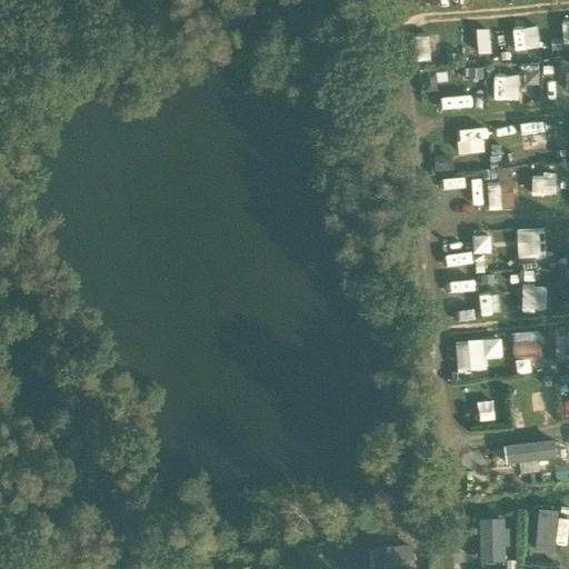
[(512,29),(516,51),(541,48),(539,26),(512,29)]
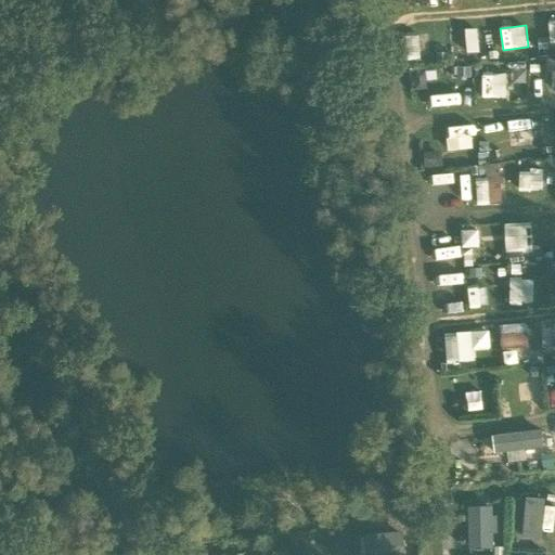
[(456,53),(480,52),(479,31),(455,33),(456,53)]
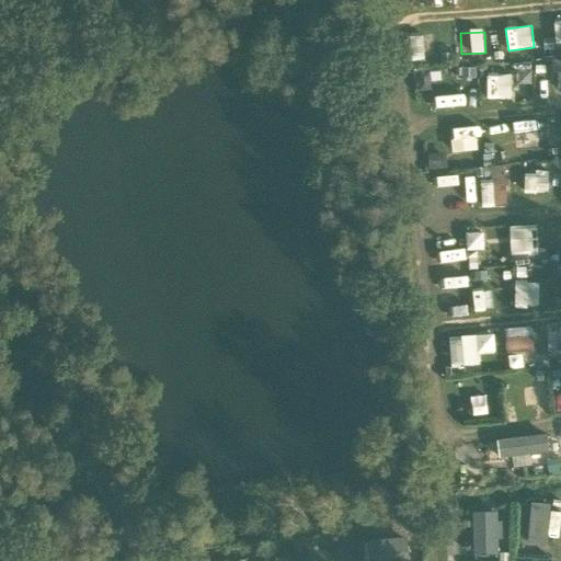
[(560,60),(550,60),(549,87),(560,87),(560,60)]
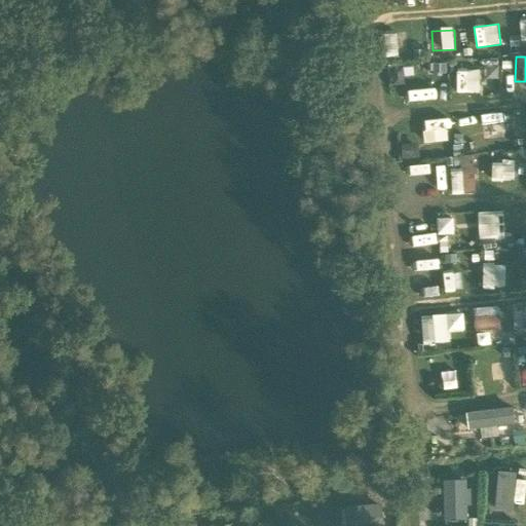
[(456,92),(481,92),(481,69),(456,70),(456,92)]
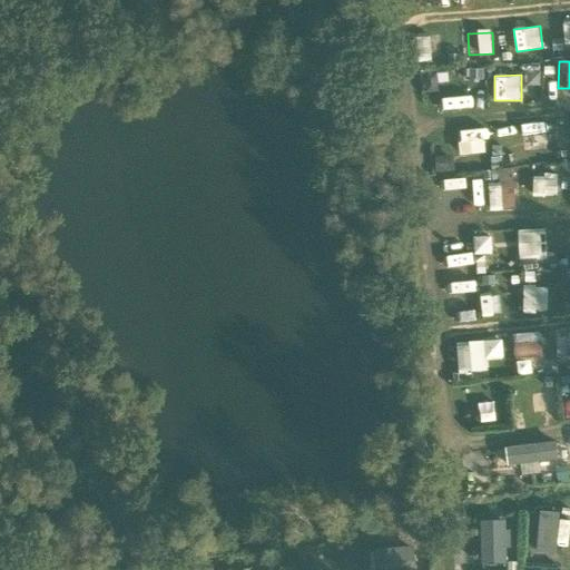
[(473,78),(463,78),(463,99),(473,99),(473,78)]
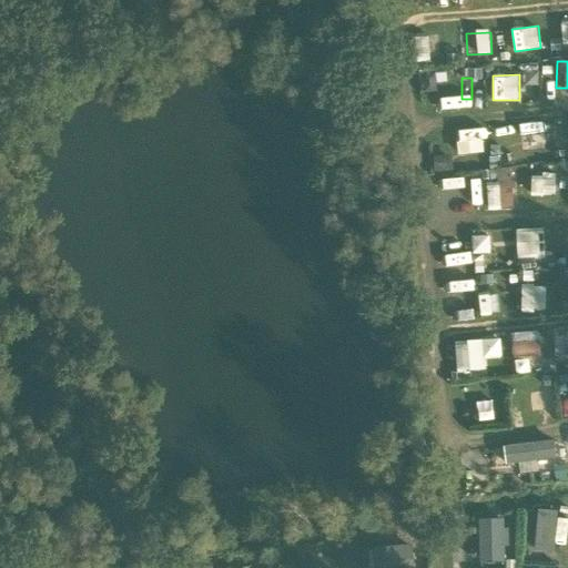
[(534,152),(531,127),(504,130),(507,155),(534,152)]
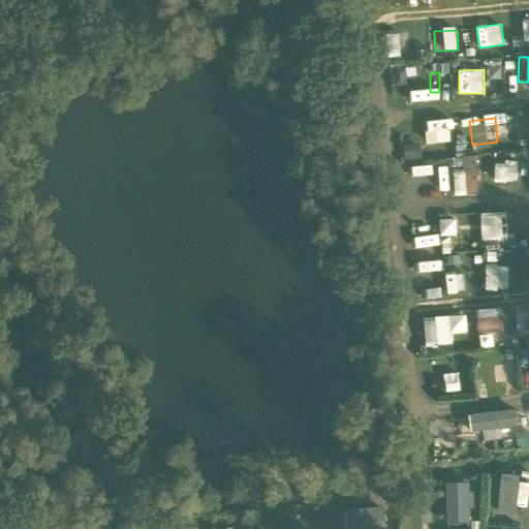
[(428,144),(452,139),(449,129),(426,133),(428,144)]
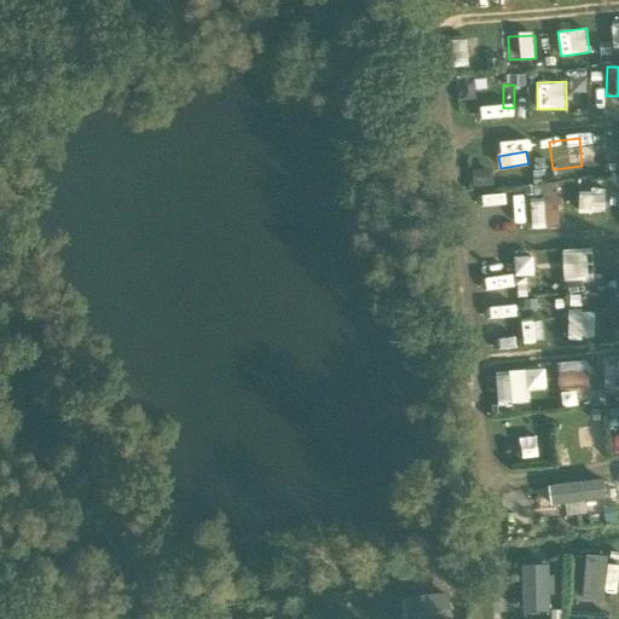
[(543,200),(531,200),(532,229),(560,227),(557,183),(543,184),(543,200)]
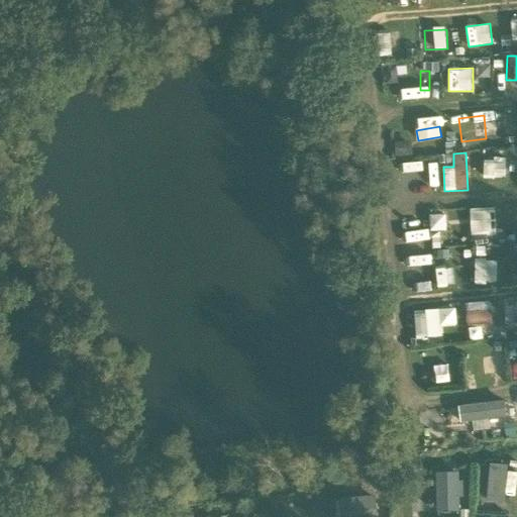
[(506,177),(506,160),(484,160),(485,178),(506,177)]
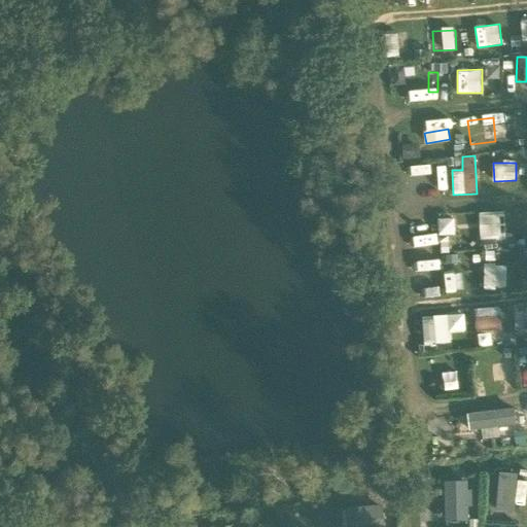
[(505,214),(482,214),(482,240),(504,240),(505,214)]
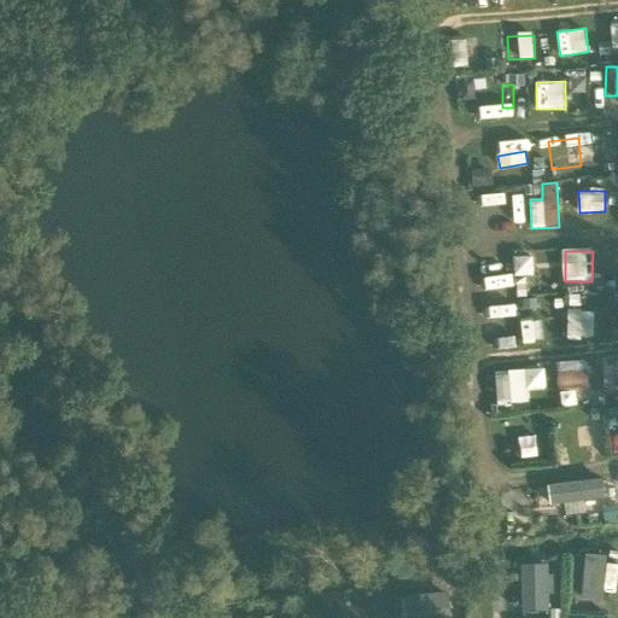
[(594,309),(595,333),(606,333),(605,309),(594,309)]
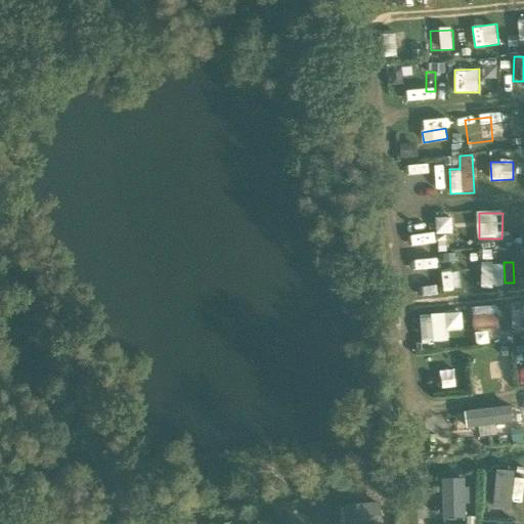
[(503,287),(503,263),(482,263),(482,287),(503,287)]
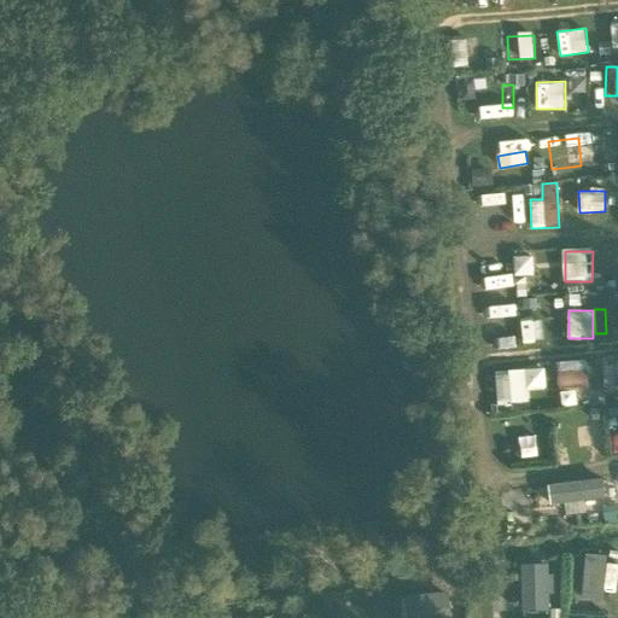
[(606,389),(617,389),(617,357),(605,357),(606,389)]
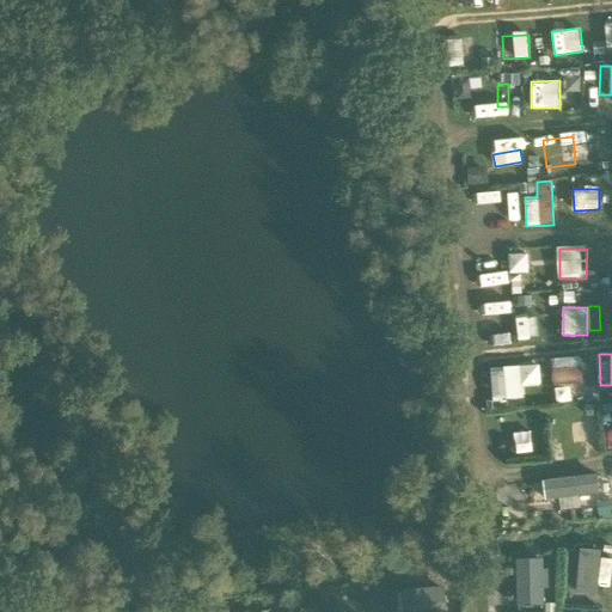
[(552,357),(554,384),(583,383),(582,356),(552,357)]
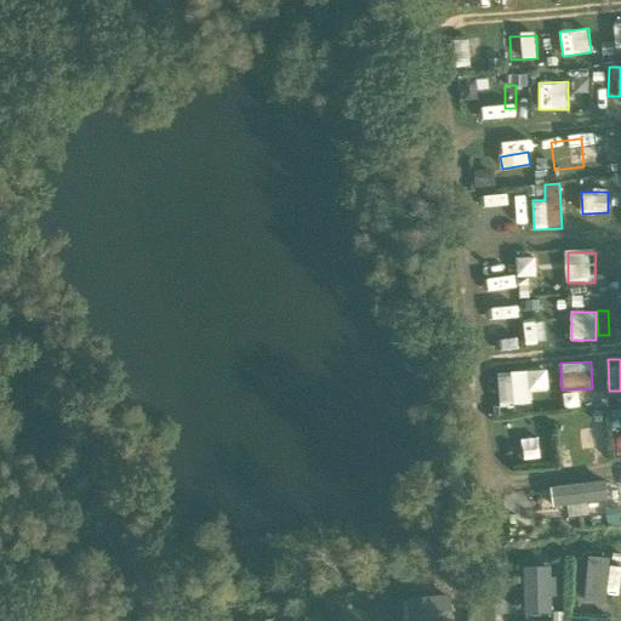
[(500,405),(531,404),(531,391),(550,389),(548,370),(497,371),(500,405)]
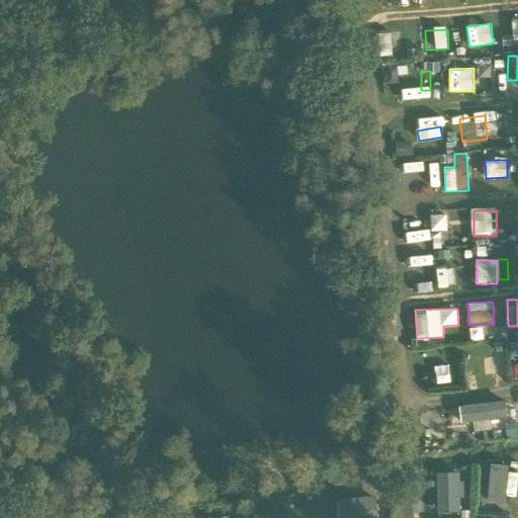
[(455,382),(454,364),(433,365),(434,383),(455,382)]
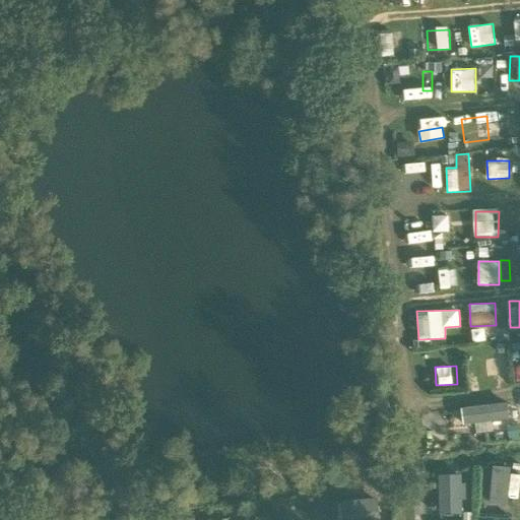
[(464,425),(511,419),(510,402),(462,407),(464,425)]
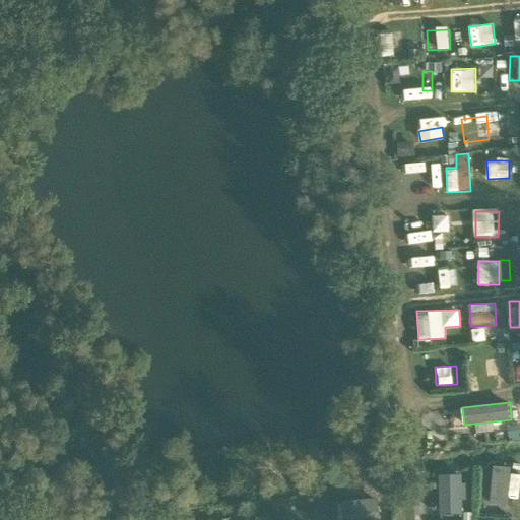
[(493,465),(492,503),(510,503),(510,465),(493,465)]
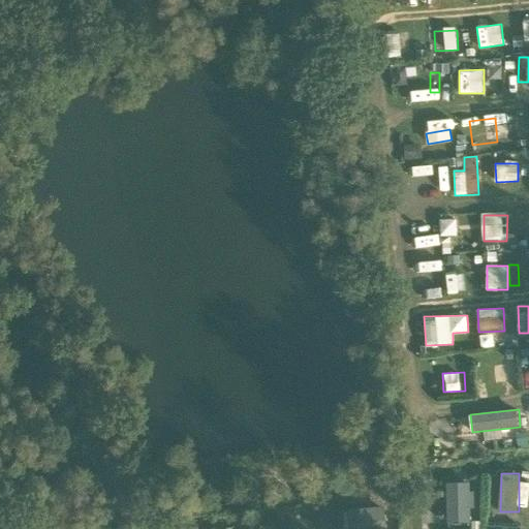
[(446,483),(447,523),(471,522),(470,483),(446,483)]
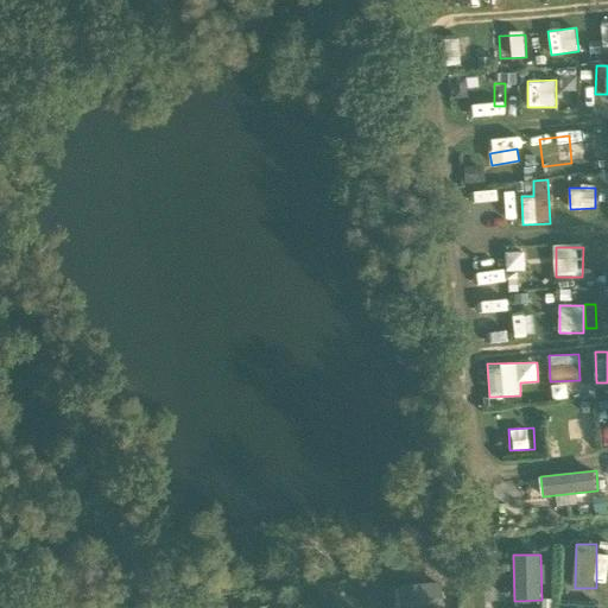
[(418,607),(443,607),(442,583),(407,586),(407,607),(418,607)]
